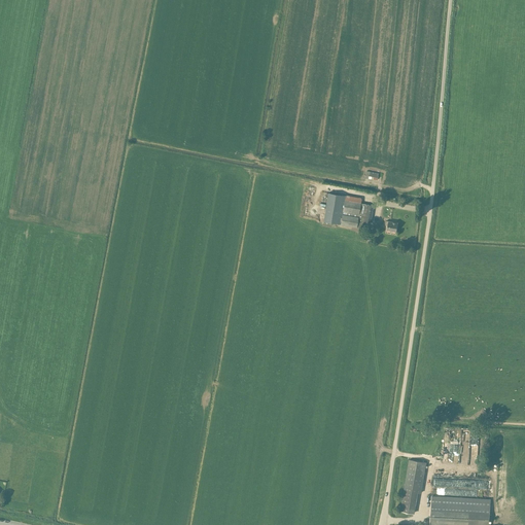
[(379,178),(381,171),(371,169),(370,176),(379,178)]
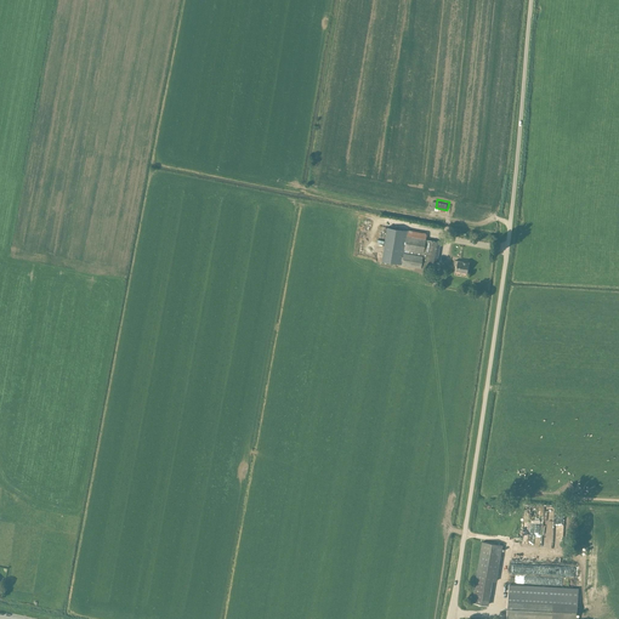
[(384,259),(403,262),(409,228),(390,225),(384,259)]
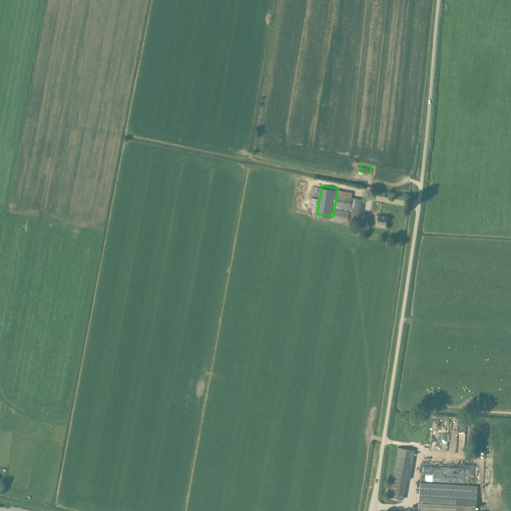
[(338,187),(338,188),(333,216),(349,219),(357,220),(358,214),(363,215),(366,198),(354,195),(355,190),(338,187)]
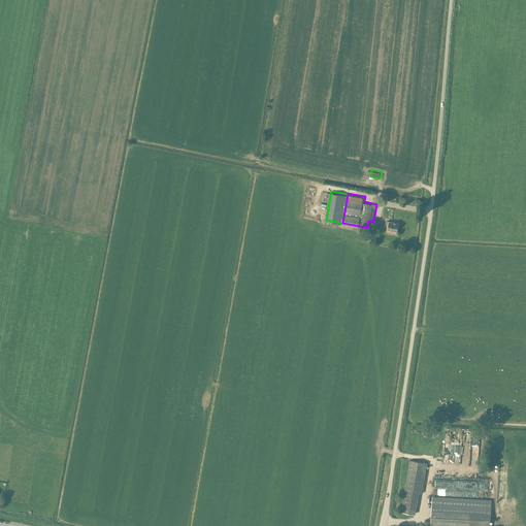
[(401,222),(392,220),(389,220),(388,223),(391,224),(390,228),(399,230),(401,222)]
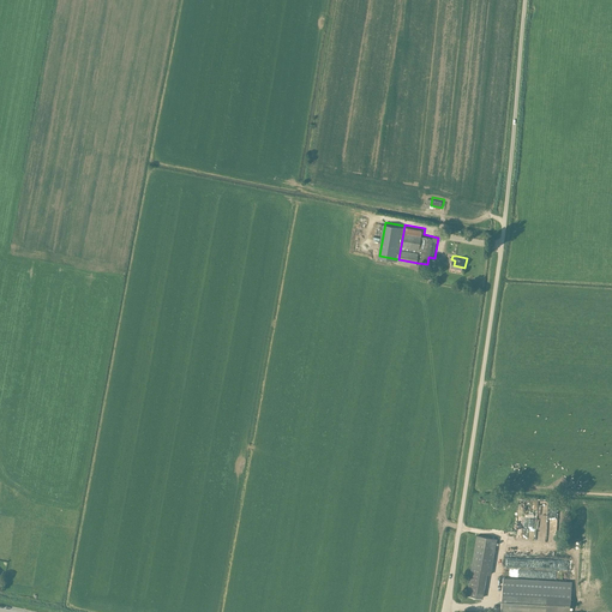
[(479,533),(471,583),(469,593),(486,597),(490,571),(493,573),(501,537),(479,533)]
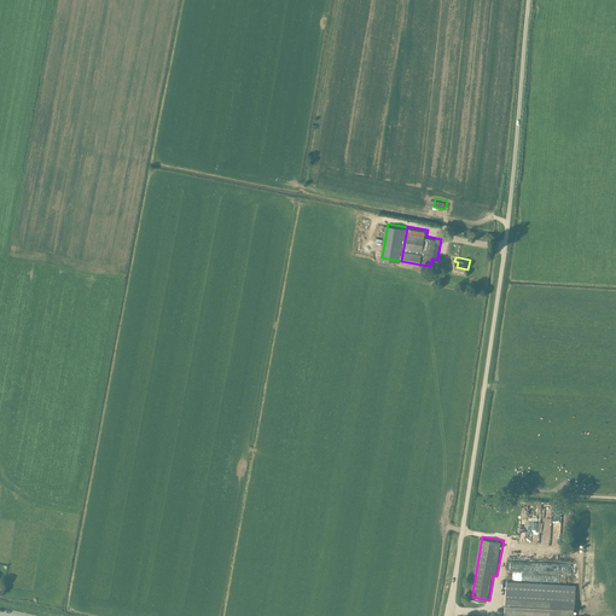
[(509,579),(509,588),(506,615),(575,615),(577,593),(579,583),(509,579)]
